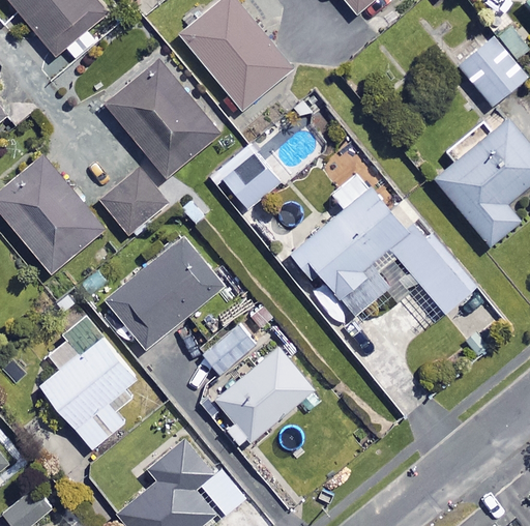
[(106,16),(92,0),(6,0),(55,58),(106,16)]
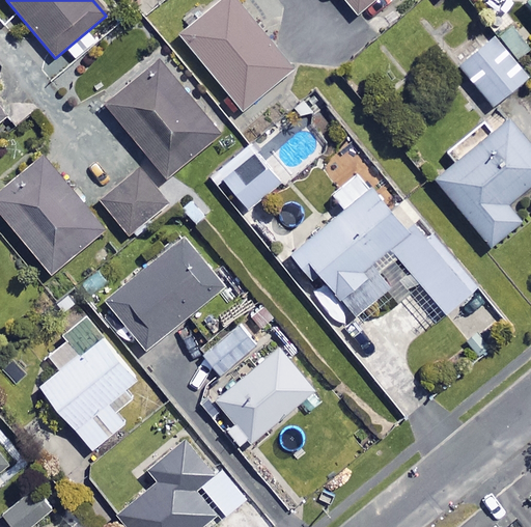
[(292,72),(235,0),(229,0),(182,38),(240,113),(292,72)]
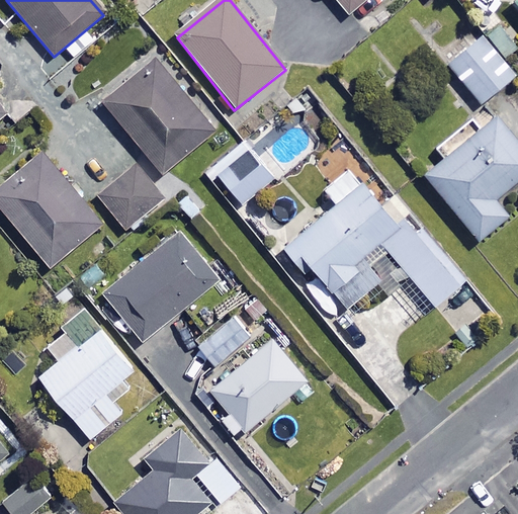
[(367,0),(329,0),(345,19),(367,0)]
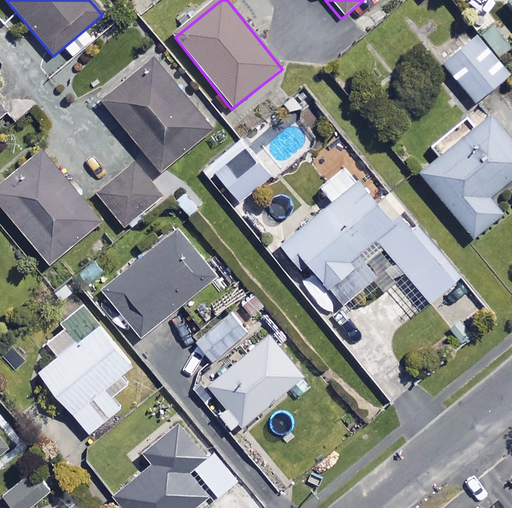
[(511,0),(509,0),(502,6),(511,17),(511,0)]
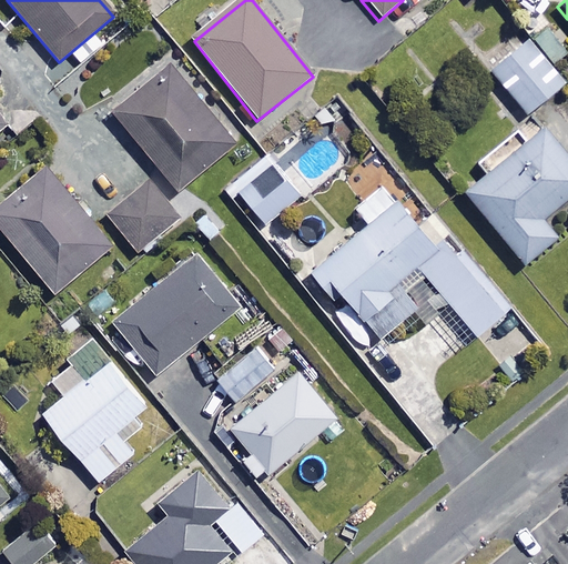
[(561,87),(525,44),(487,77),(523,119),(561,87)]
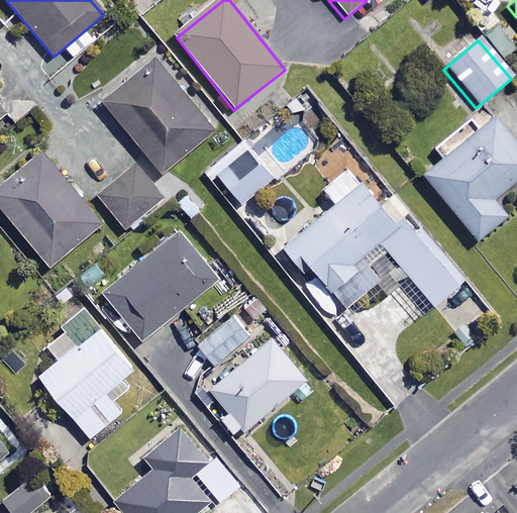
[(213,130),(154,61),(102,104),(161,174),(213,130)]
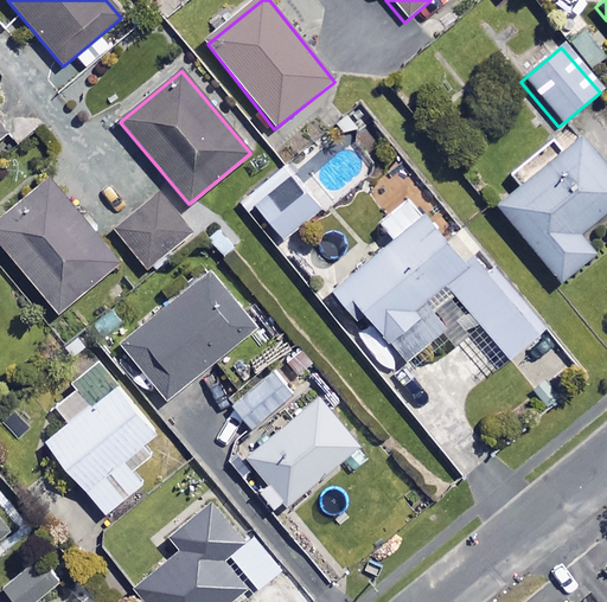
[(606,209),(606,171),(579,136),(560,152),(549,140),(502,178),(511,191),(493,205),(556,283),(590,255),(575,236),(606,209)]
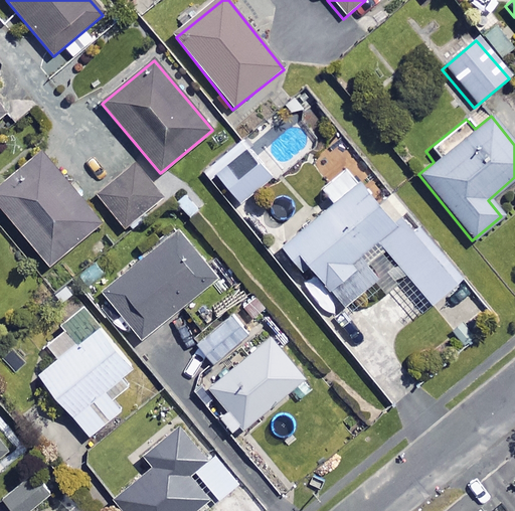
[(248,147),(214,175),(236,203),(271,176),(248,147)]
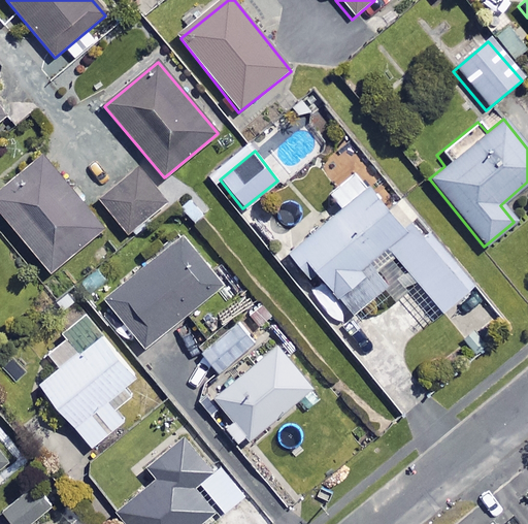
[(103,229),(43,155),(0,190),(0,211),(50,272),(103,229)]
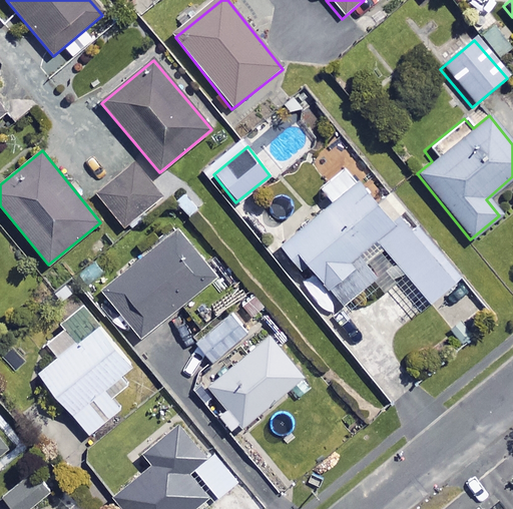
[(162,198),(134,164),(96,195),(123,229),(162,198)]
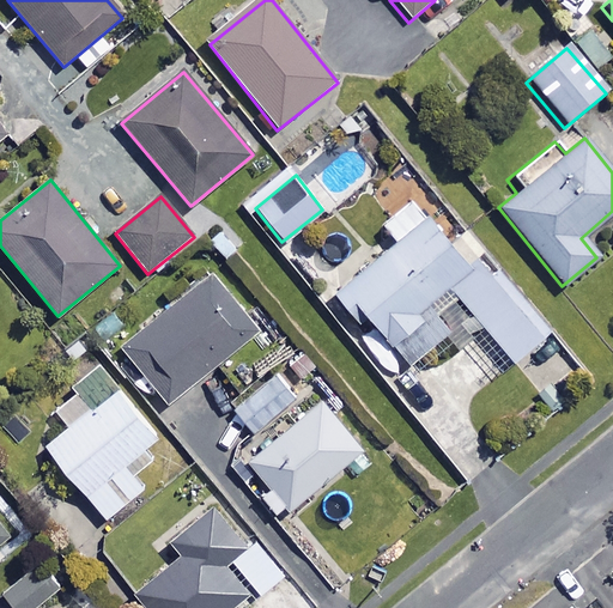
[(358,320),(366,312),(376,323),(358,339),(392,378),(445,332),(457,346),(483,324),(513,360),(547,330),(481,253),(469,263),(426,213),(334,292),(358,320)]
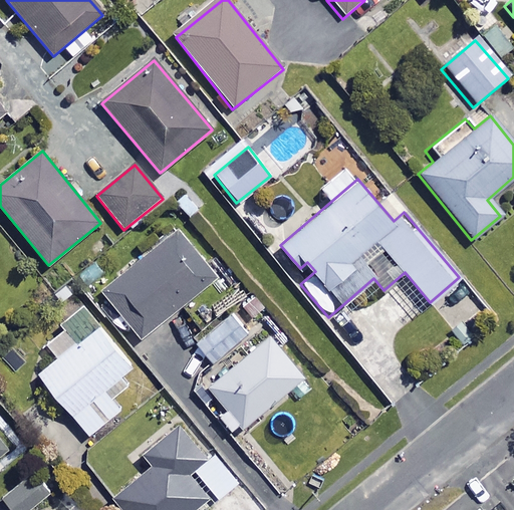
[(216,276),(177,230),(101,294),(140,340),(216,276)]
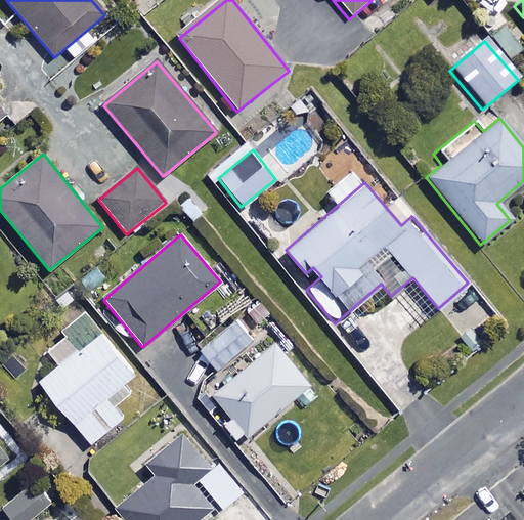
[(122,418),(114,407),(134,391),(125,380),(134,372),(86,311),(42,346),(56,364),(39,379),(89,442),(122,418)]
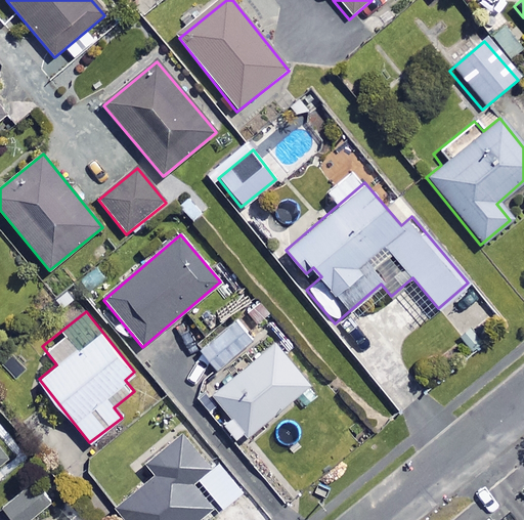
[(311,381),(271,334),(257,346),(236,321),(201,351),(220,376),(206,387),(230,417),(222,424),(237,441),(311,381)]
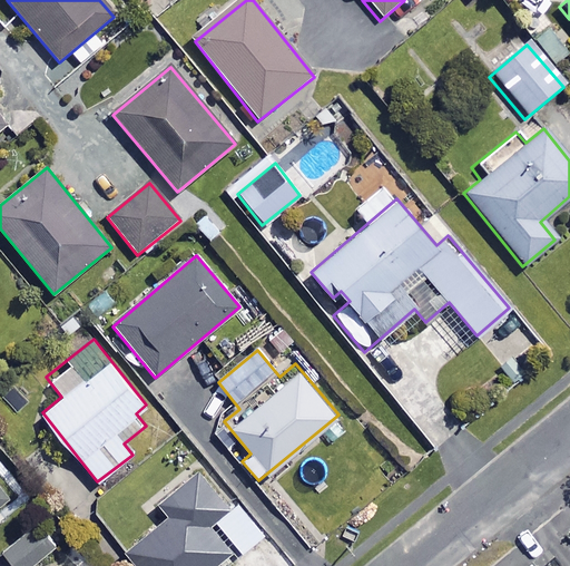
[(227,506),(178,443),(94,511),(137,565),(226,565),(224,563),(265,530),(238,497),(227,506)]
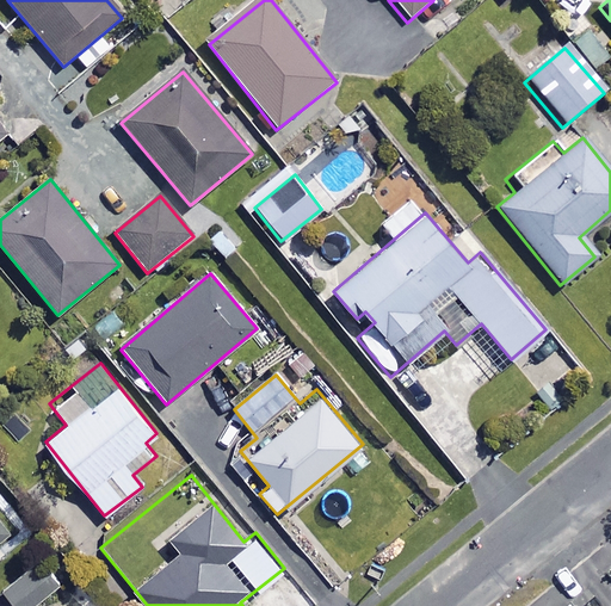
[(0,540),(11,532),(0,519),(0,540)]
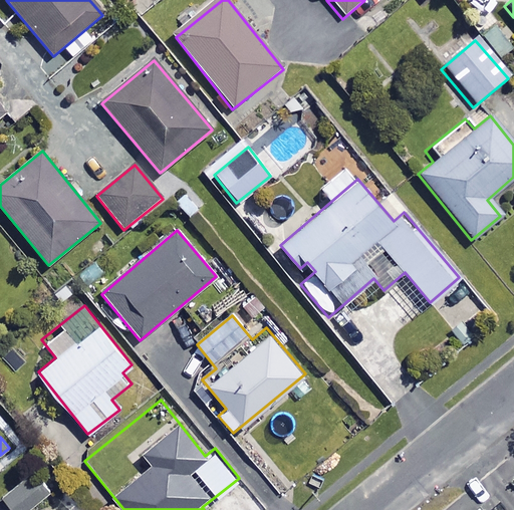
[(28,509),(51,491),(34,471),(3,498),(13,509),(28,509)]
